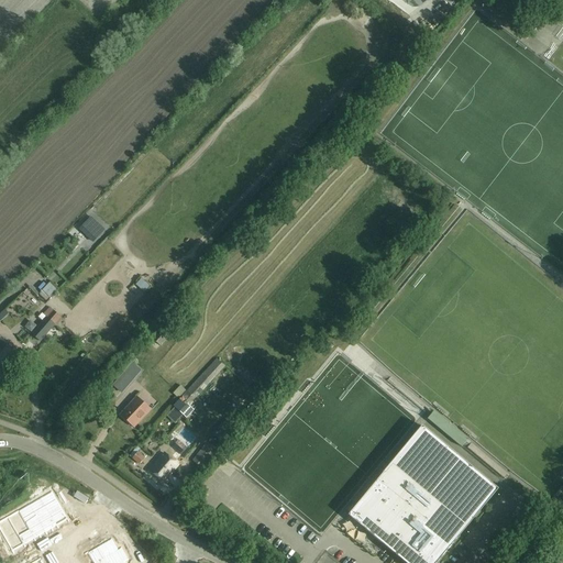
[(91,242),(98,235),(86,223),(78,230),(91,242)]
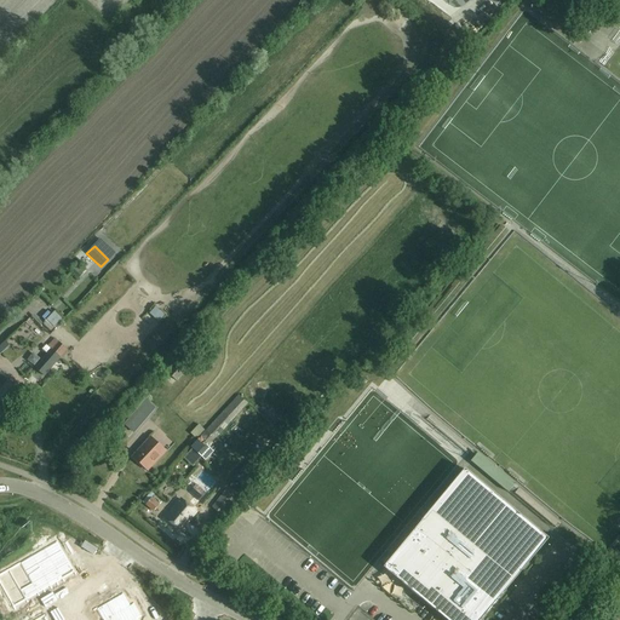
[(154,327),(165,315),(155,306),(144,319),(154,327)]
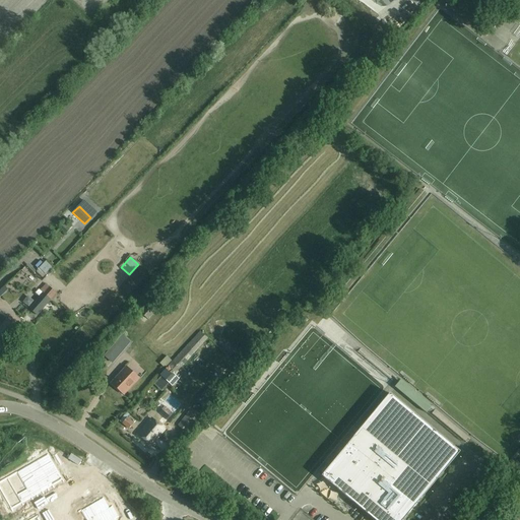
[(40,269),(37,272),(43,277),(46,274),(40,269)]
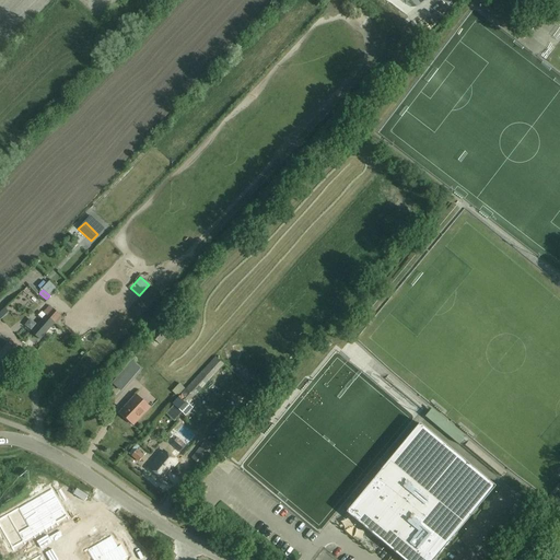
[(39,339),(54,323),(46,315),(32,331),(39,339)]
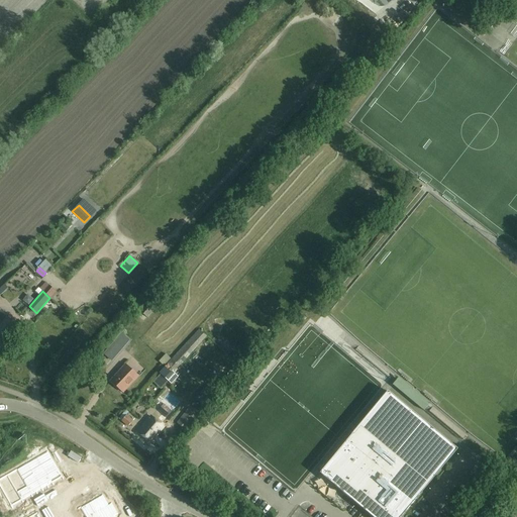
[(146,317),(160,303),(153,297),(142,310),(139,307),(135,312),(138,315),(141,313),(146,317)]
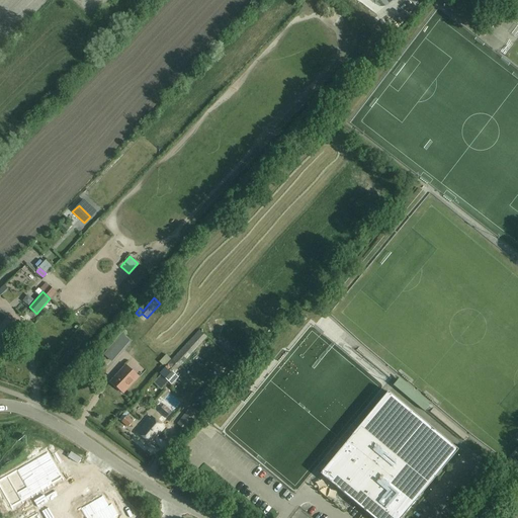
[(5,319),(0,324),(0,348),(17,330),(5,319)]
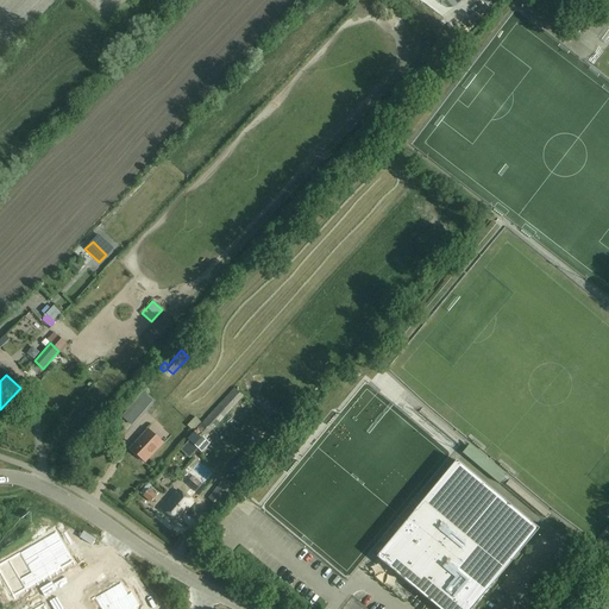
[(194,450),(244,396),(234,388),(186,440),(194,450)]
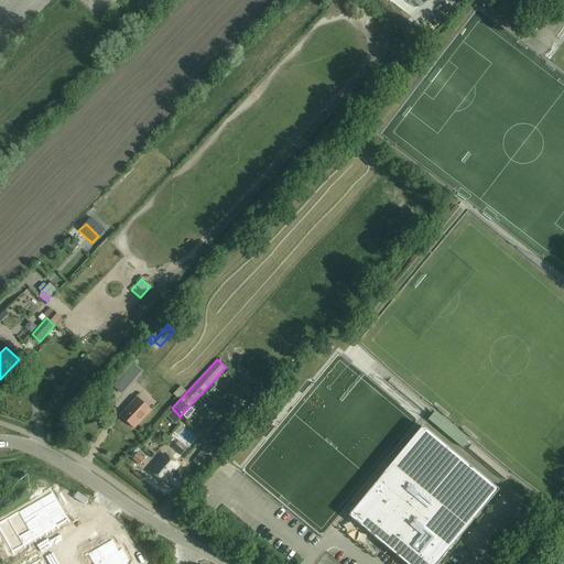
[(121,393),(133,380),(126,372),(112,386),(121,393)]
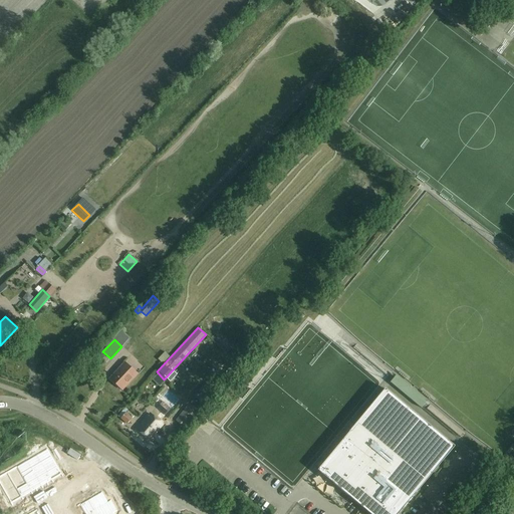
[(188,366),(205,348),(214,357),(218,353),(207,342),(202,346),(200,344),(183,362),(188,366)]
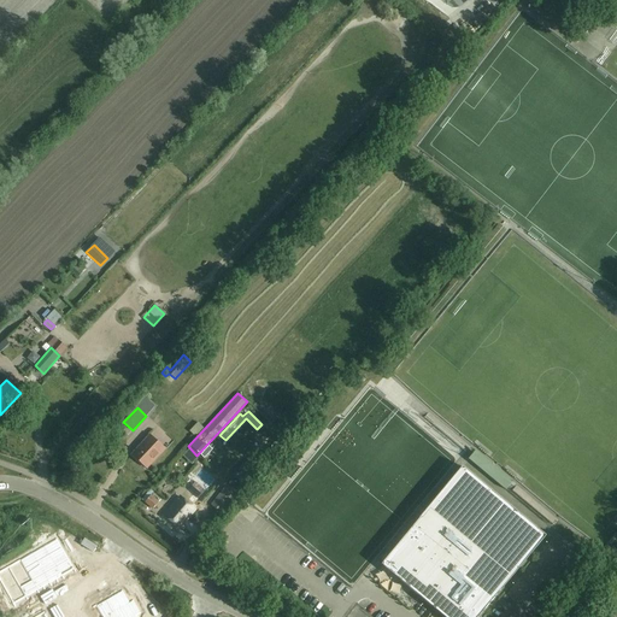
[(198,423),(189,432),(195,438),(204,428),(198,423)]
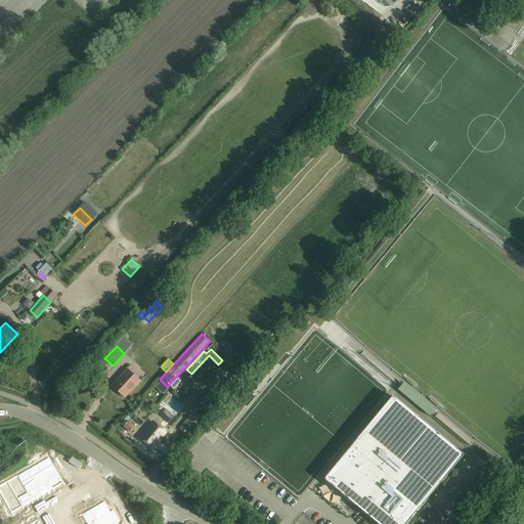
[(140,382),(126,369),(112,386),(125,397),(140,382)]
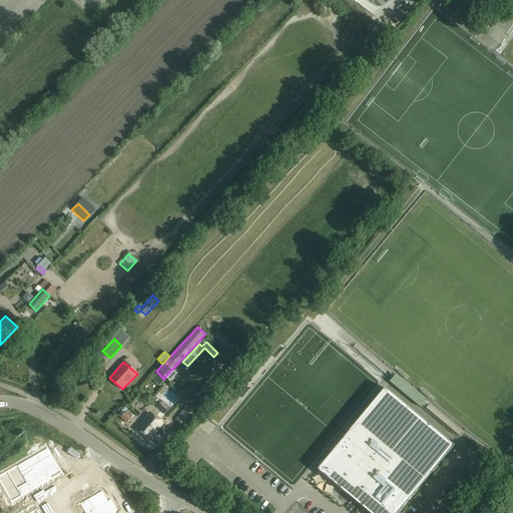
[(385,389),(352,428),(317,470),(369,512),(397,512),(454,446),(385,389)]
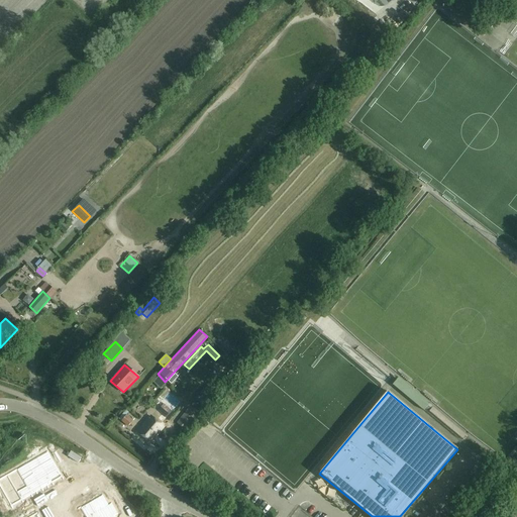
[(177,423),(185,429),(197,414),(189,407),(177,423)]
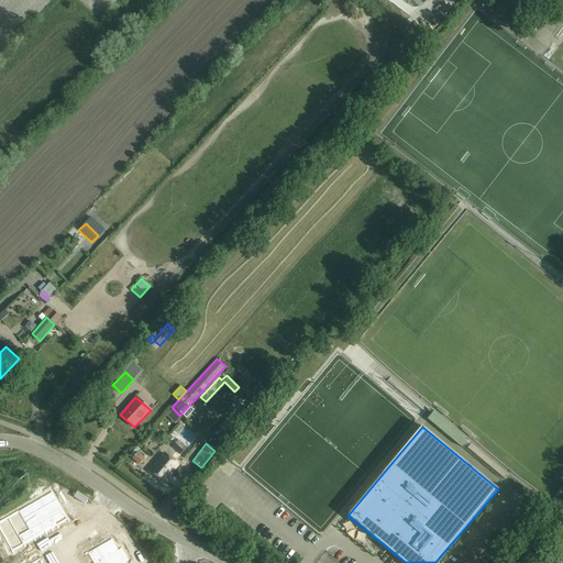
[(132,459),(140,465),(144,459),(138,452),(132,459)]
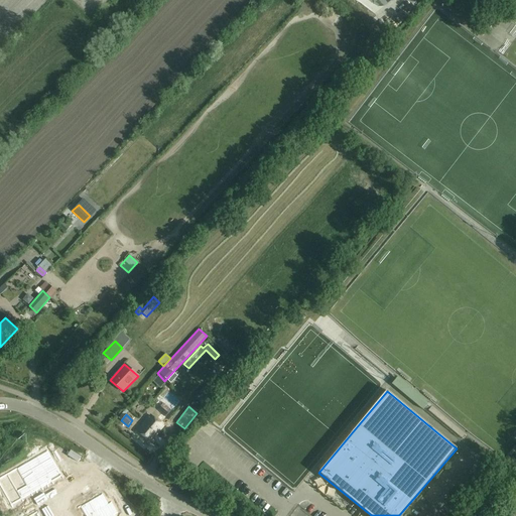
[(163,426),(150,415),(137,431),(150,442),(163,426)]
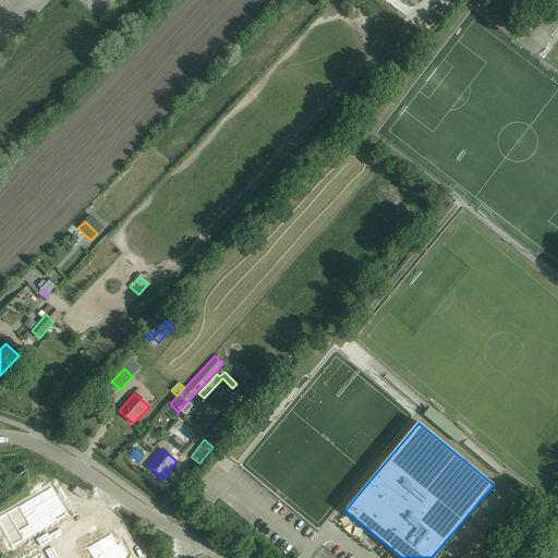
[(52,490),(41,497),(56,521),(67,514),(52,490)]
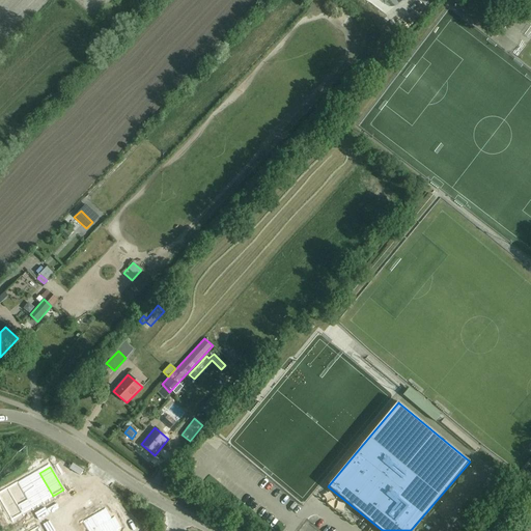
[(39,473),(29,479),(43,501),(53,496),(39,473)]
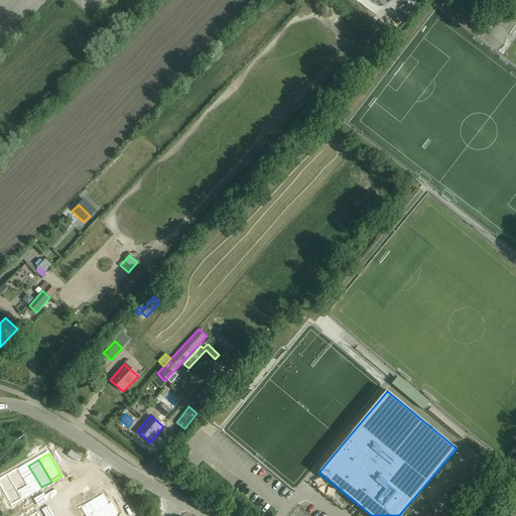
[(28,466),(18,471),(31,493),(41,487),(28,466)]
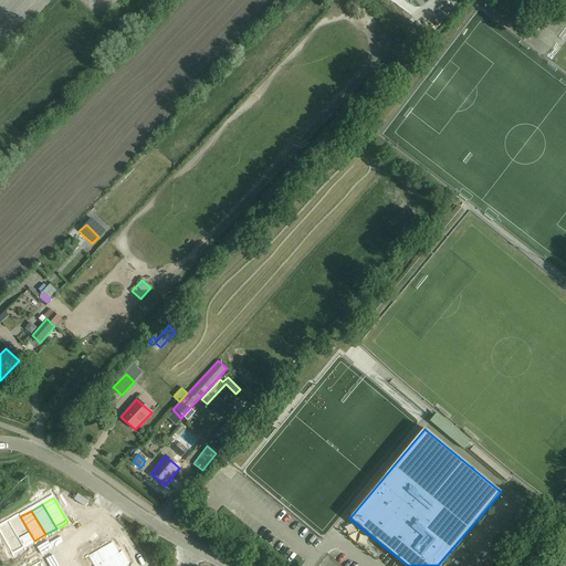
[(20,516),(9,523),(23,547),(34,541),(20,516)]
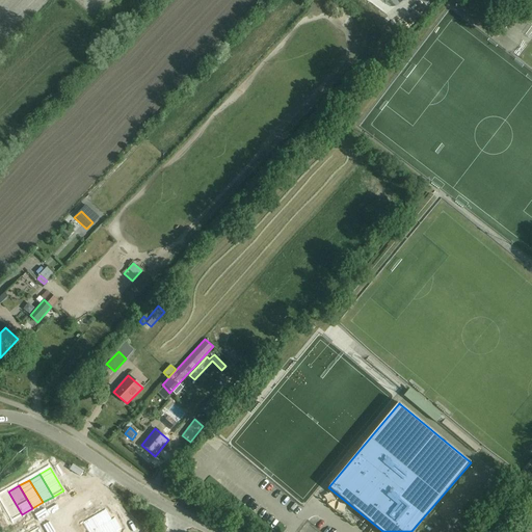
[(8,491),(0,496),(0,501),(11,521),(22,514),(8,491)]
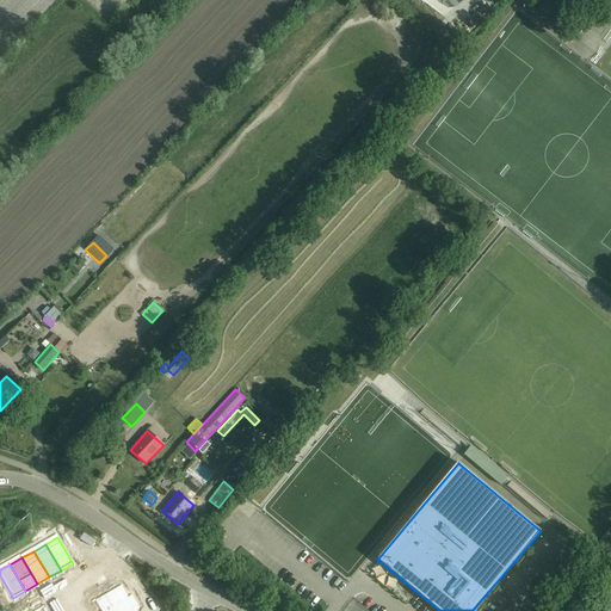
[(122,585),(96,599),(102,610),(104,610),(129,597),(122,585)]
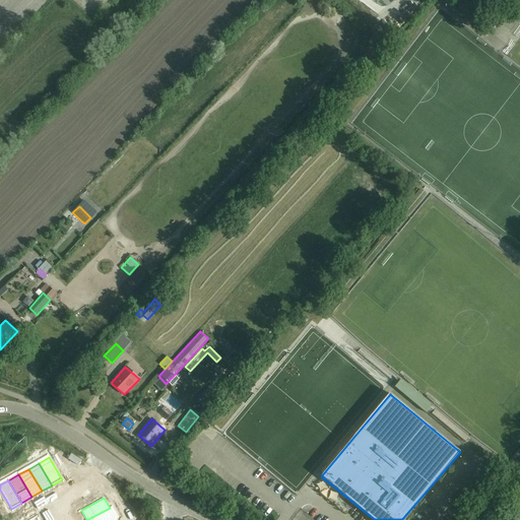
[(110,508),(88,519),(112,519),(116,518),(110,508)]
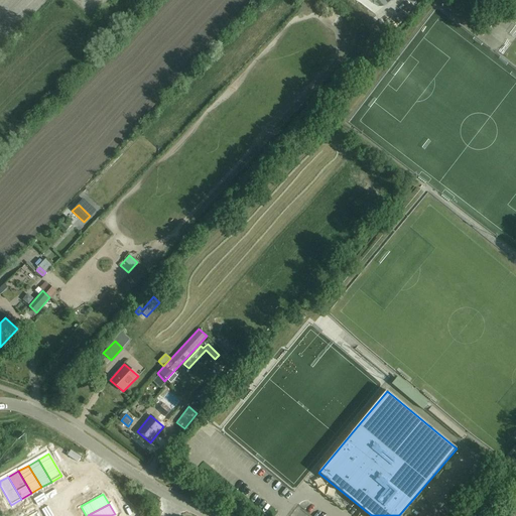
All buildings are outlined.
